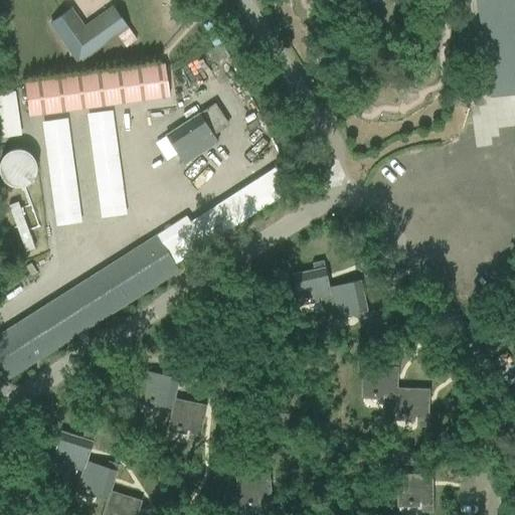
[(514,0),(476,0),(490,98),(514,94),(514,0)]
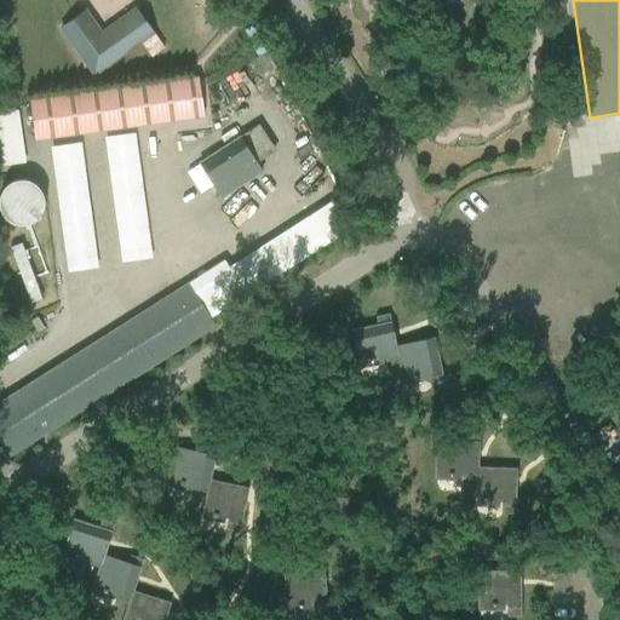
[(59,26),(95,74),(154,30),(137,6),(101,32),(84,7),(59,26)]
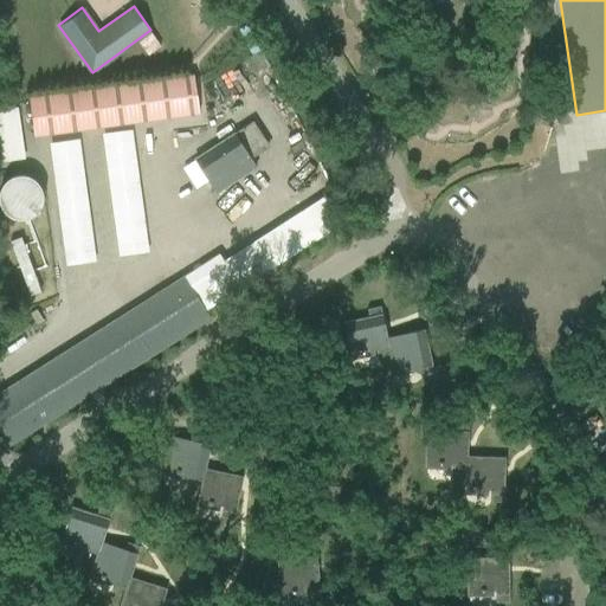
[(33,136),(105,127),(175,117),(199,114),(193,76),(100,88),(44,96),(27,97),(32,133),(33,136)]
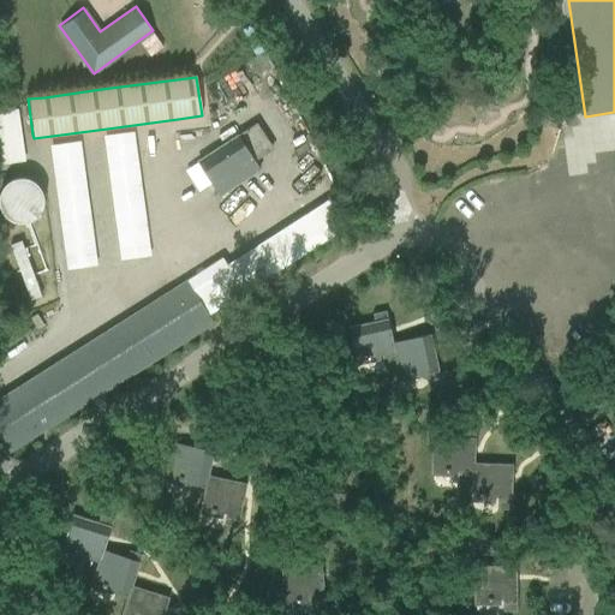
[(17,106),(0,107),(0,162),(23,160),(17,106)]
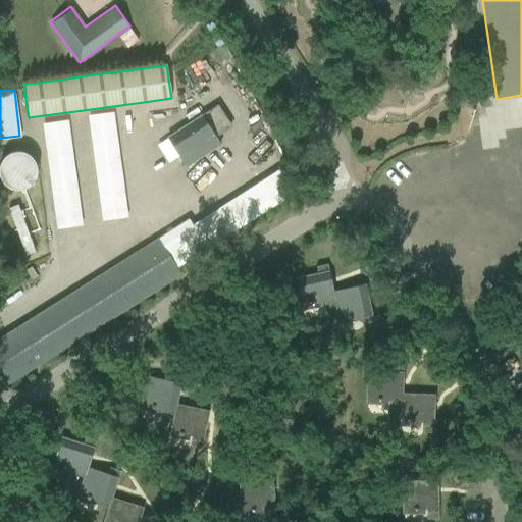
[(209,110),(167,138),(187,166),(220,144),(216,138),(231,126),(218,105),(210,111),(209,110)]
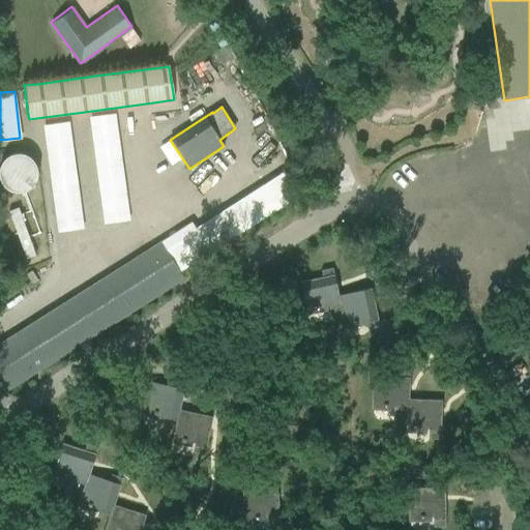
[(91,114),(101,222),(128,218),(118,111),(91,114)]
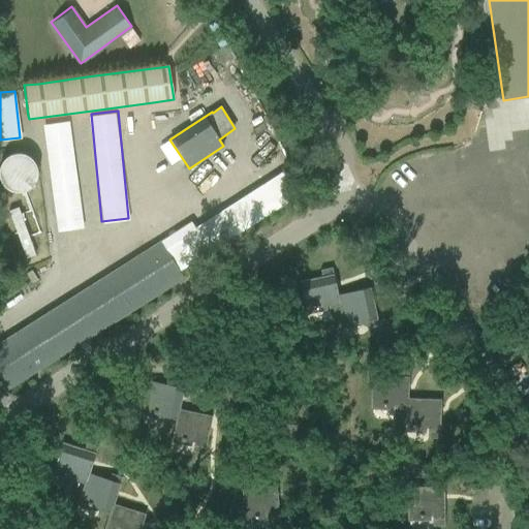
[(71,119),(41,122),(55,229),(84,226),(71,119)]
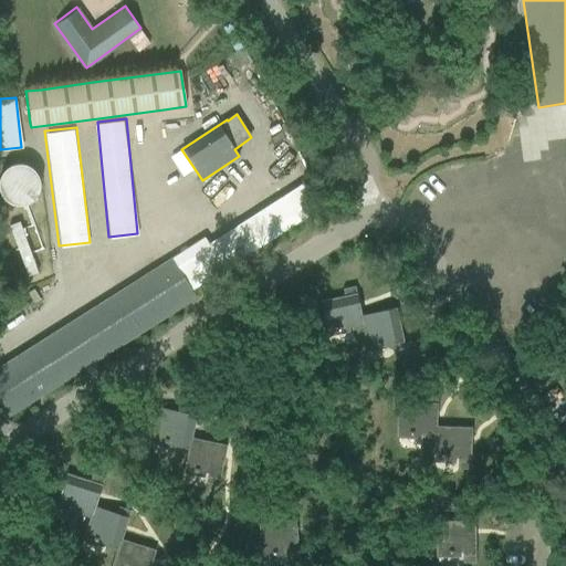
[(0,199),(33,199),(32,163),(0,164),(0,199)]
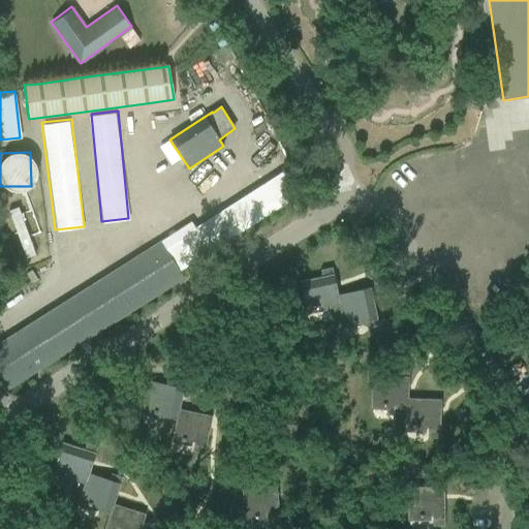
[(191,222),(181,229),(0,343),(0,377),(7,390),(34,373),(184,278),(180,272),(303,193),(291,166),(194,228),(191,222)]
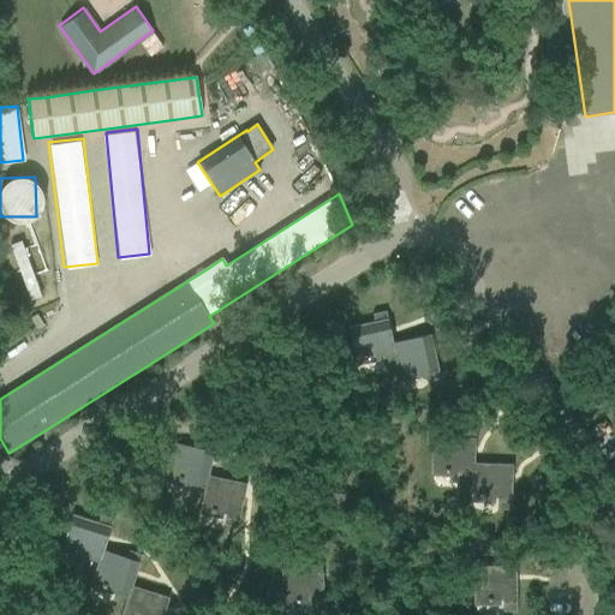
[(21,238),(7,242),(25,298),(39,293),(21,238)]
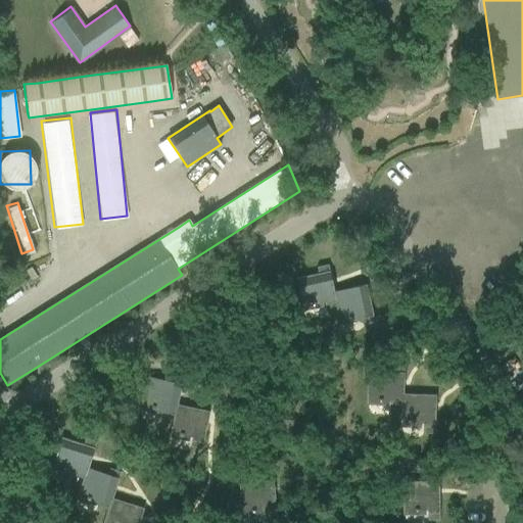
[(319,274),(296,279),(304,315),(305,315),(303,306),(312,304),(312,306),(315,305),(315,304),(325,302),(325,305),(335,302),(333,292),(334,292),(328,266),(317,268),(319,274)]
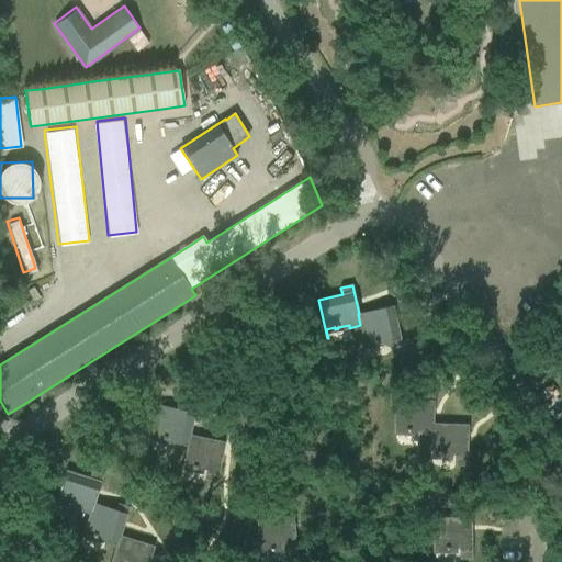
[(360,325),(367,353),(367,352),(366,344),(373,343),(374,344),(378,343),(378,341),(389,339),(391,349),(402,347),(393,306),(359,314),(358,314),(360,325)]
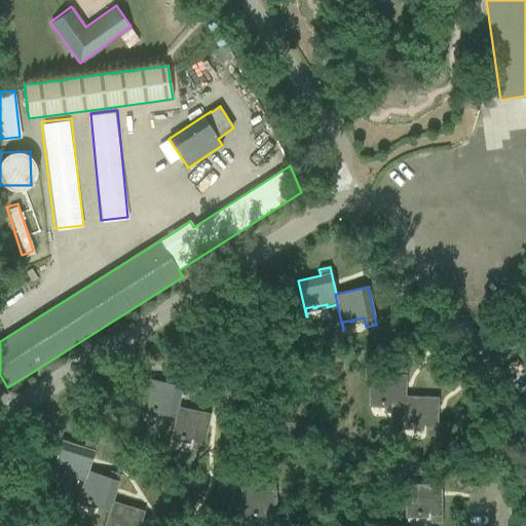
[(372,374),(371,411),(372,403),(380,403),(380,405),(383,405),(383,404),(393,404),(393,407),(404,407),(405,397),(407,369),(396,369),(395,375),(372,374)]
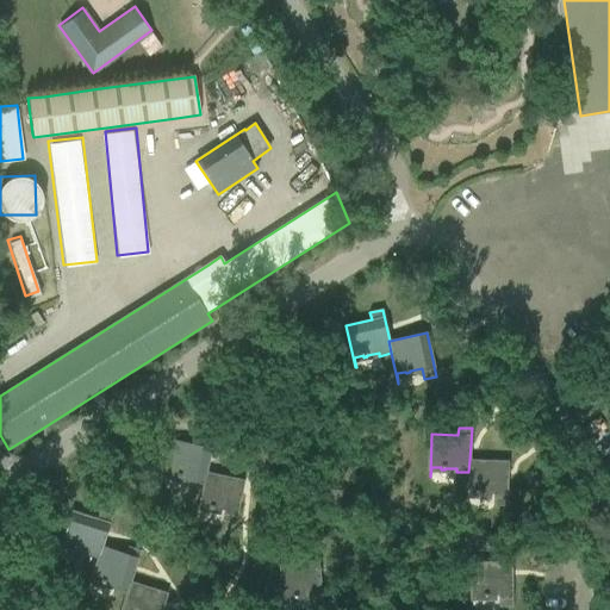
[(206,473),(213,441),(200,439),(199,446),(173,441),(165,483),(166,483),(167,473),(176,475),(176,477),(180,478),(181,477),(192,479),(191,483),(203,485),(204,485),(206,473)]
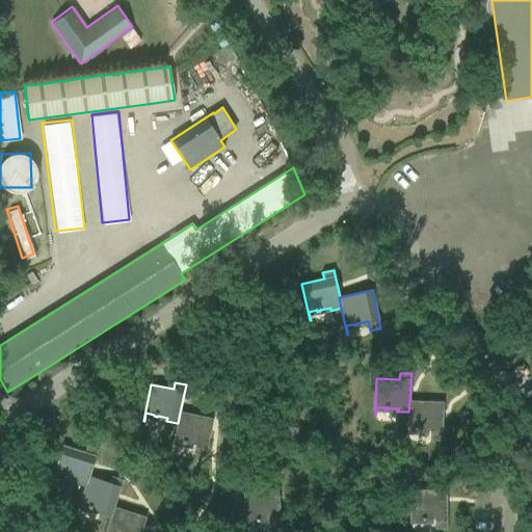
[(444,402),(409,401),(408,411),(407,439),(408,439),(408,430),(417,430),(417,432),(421,432),(421,431),(431,431),(430,441),(442,442),(444,402)]
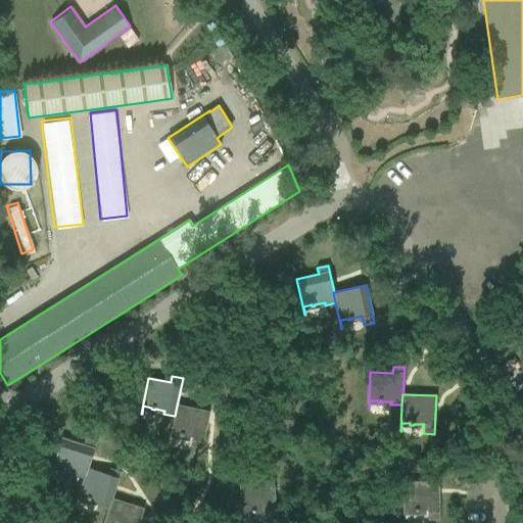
[(175,416),(174,416),(169,441),(170,441),(172,433),(180,435),(179,436),(183,437),(183,435),(193,437),(191,447),(201,449),(209,412),(177,406),(175,416)]
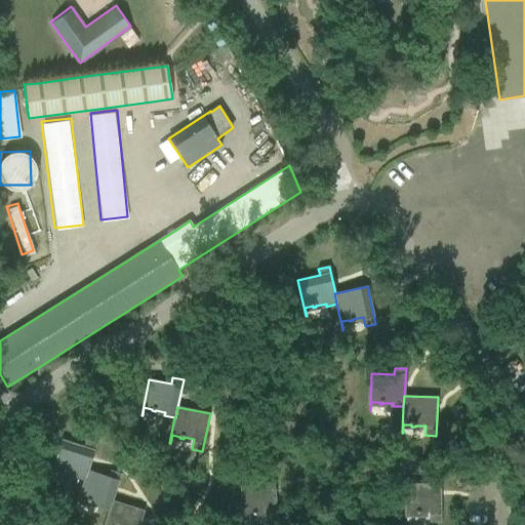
[(62,440),(53,467),(51,475),(54,468),(62,470),(62,471),(65,473),(66,471),(75,474),(74,477),(84,480),(87,471),(88,471),(96,444),(86,441),(84,447),(62,440)]
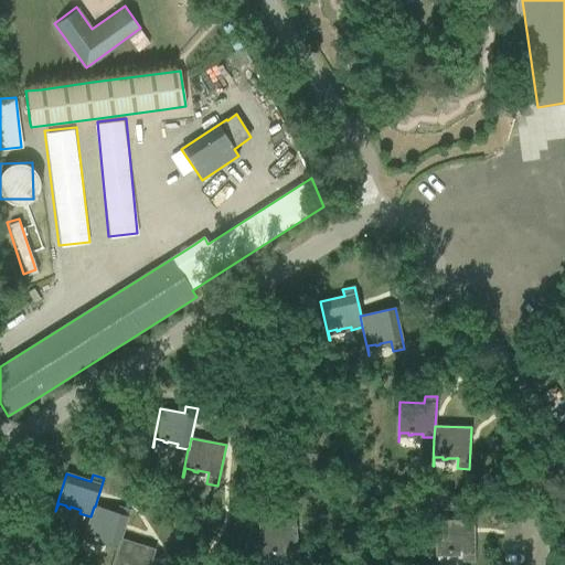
[(120,539),(121,539),(130,511),(119,507),(117,513),(95,507),(94,507),(91,516),(82,544),(85,535),(94,539),(93,540),(97,541),(97,540),(107,543),(106,546),(117,550),(120,539)]
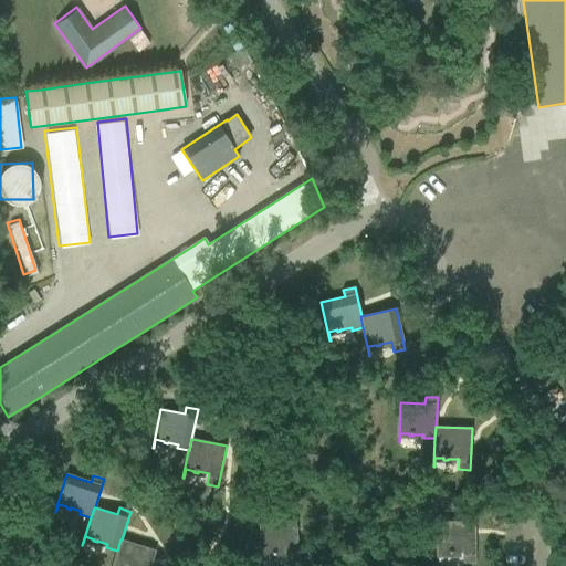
[(295,521),(259,524),(263,564),(264,564),(263,555),(272,554),(272,556),(275,555),(275,554),(286,553),(287,563),(300,562),(295,521)]
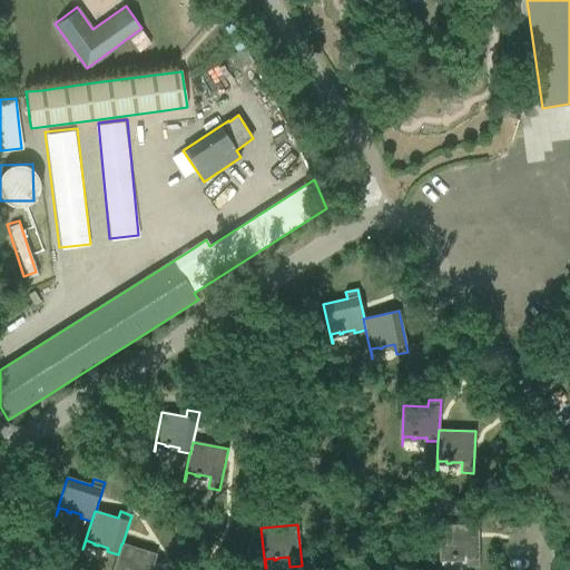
[(478,526),(441,526),(442,566),(442,557),(451,557),(451,558),(455,558),(455,557),(467,557),(467,567),(479,567),(478,526)]
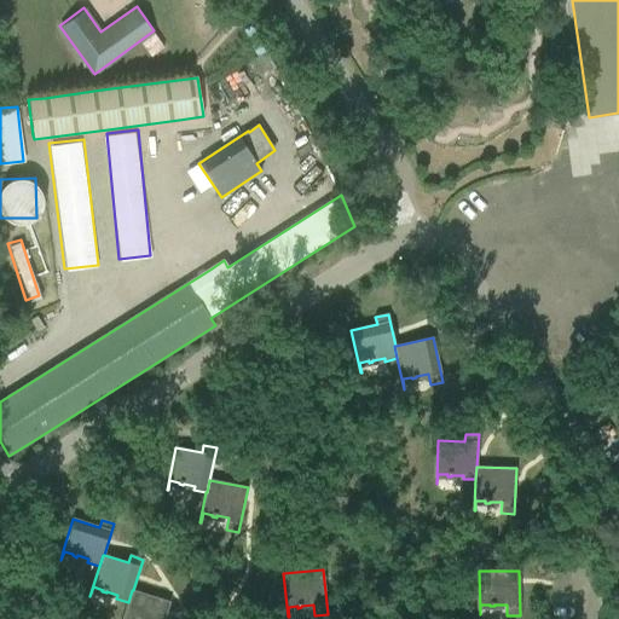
[(165,618),(169,602),(133,590),(132,590),(128,602),(122,618),(165,618)]
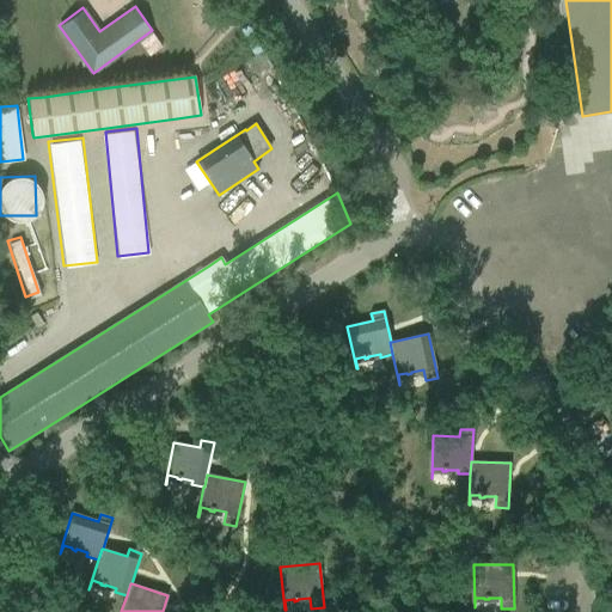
All buildings are outlined.
